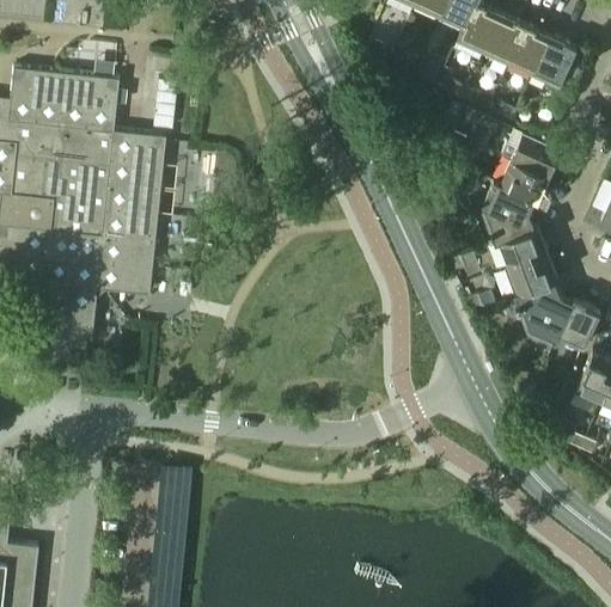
[(445,0),(415,0),(413,5),(438,17),(445,0)]
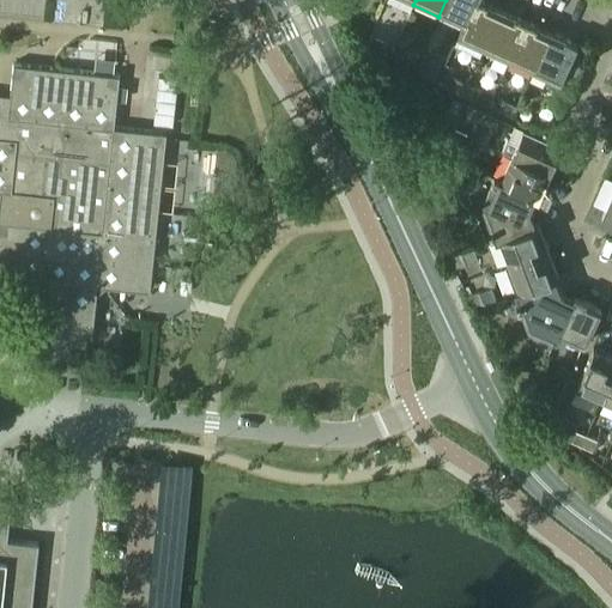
[(446,0),(438,17),(462,28),(464,28),(474,2),(476,4),(477,0),(446,0)]
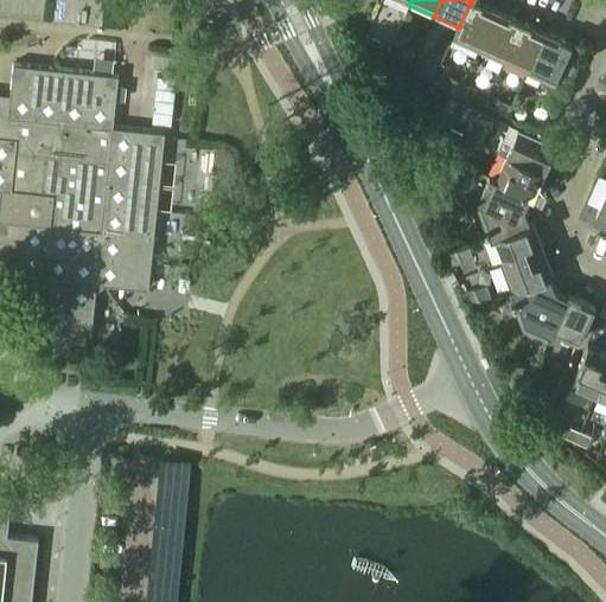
[(495,14),(471,4),(470,2),(459,27),(458,27),(452,40),(478,51),(495,14)]
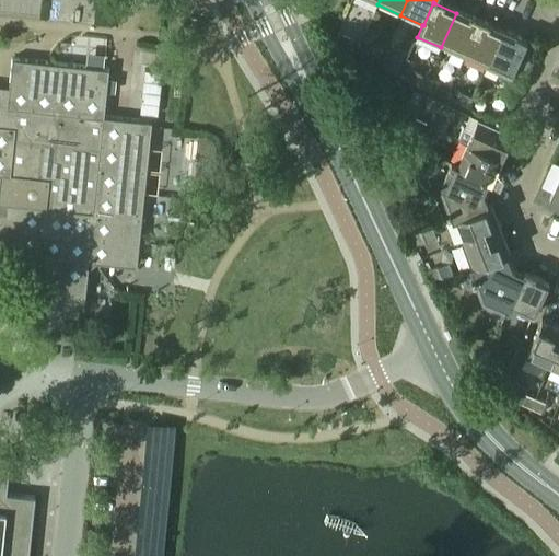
[(456,13),(441,47),(452,53),(446,65),(458,70),(464,58),(479,23),(456,13)]
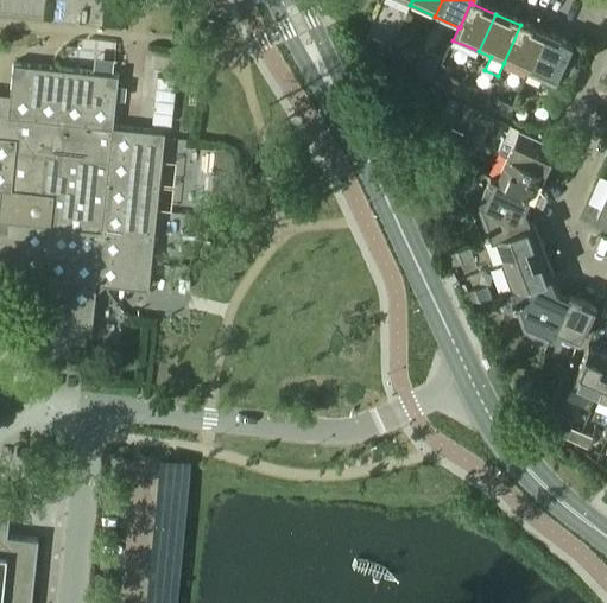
[(504,63),(529,74),(545,37),(520,25),(504,63)]
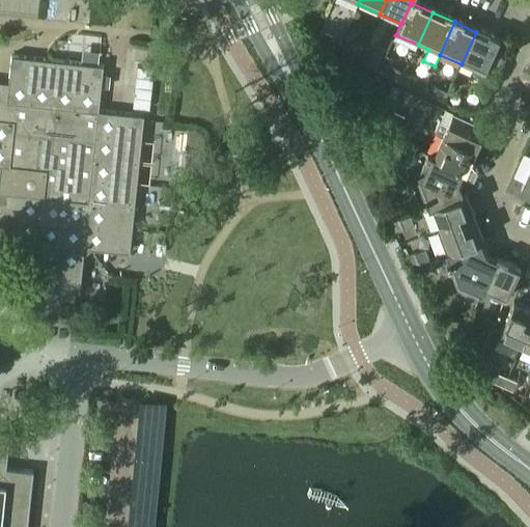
[(476,32),(462,64),(483,75),(481,79),(493,85),(505,58),(493,53),(498,42),(476,32)]
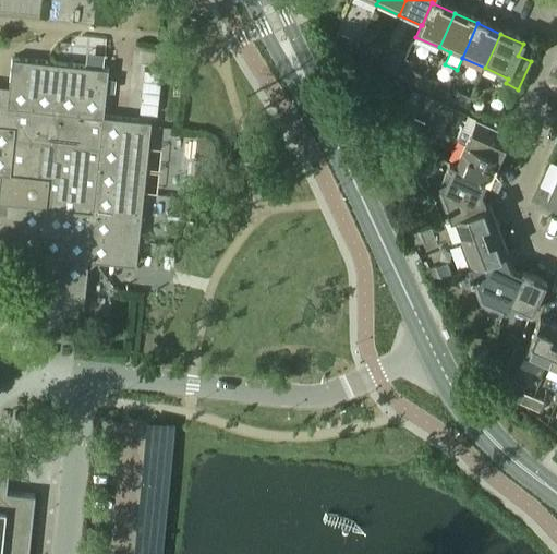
[(0,176),(7,178),(5,188),(0,187),(0,196),(4,196),(3,203),(3,207),(0,209),(0,254),(36,259),(41,265),(38,293),(36,308),(41,309),(60,310),(72,311),(76,312),(77,312),(84,313),(88,269),(95,265),(136,269),(144,202),(145,195),(152,130),(153,127),(104,121),(106,99),(109,73),(107,73),(103,72),(45,67),(10,62),(7,92),(0,91),(0,176)]
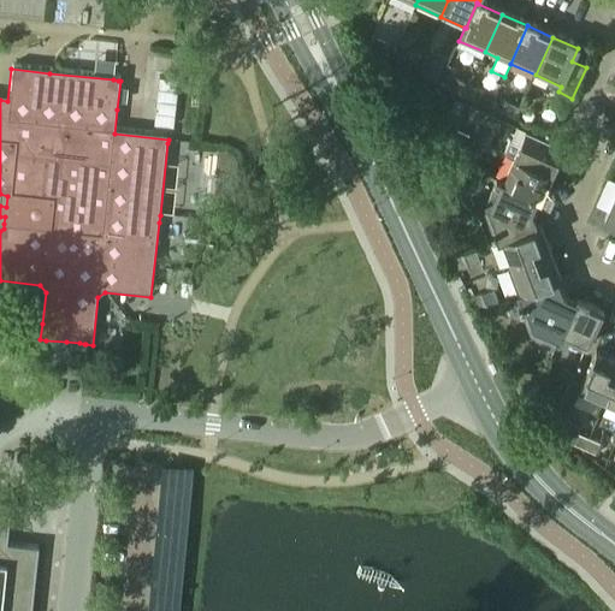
[(459,83),(453,95),(463,100),(469,88),(459,83)]
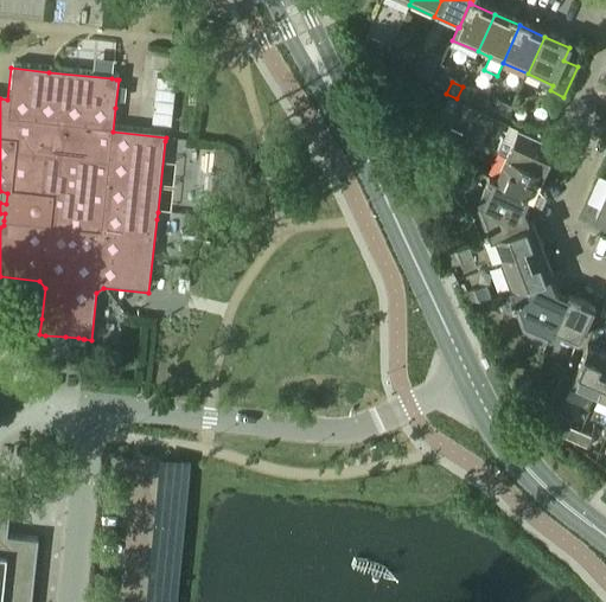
[(463,87),(457,98),(467,103),(472,91),(463,87)]
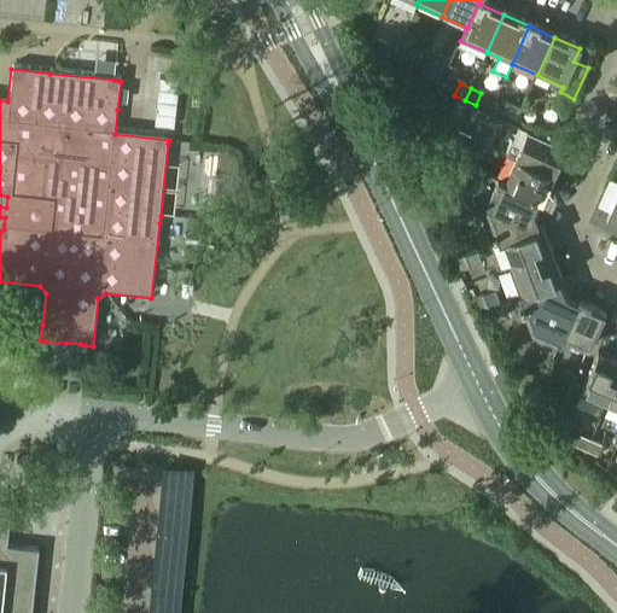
[(521,112),(506,105),(500,116),(516,123),(521,112)]
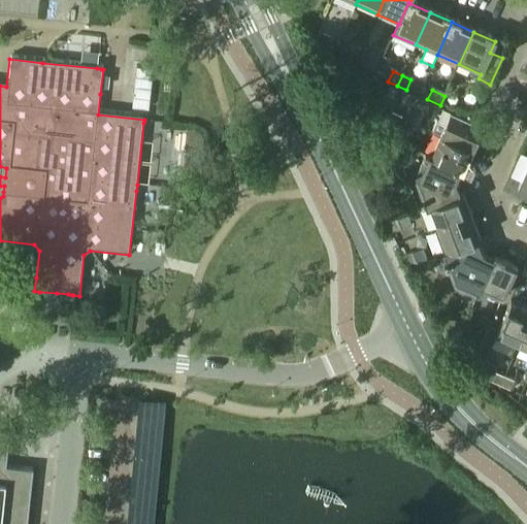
[(380,111),(390,116),(394,106),(384,102),(380,111)]
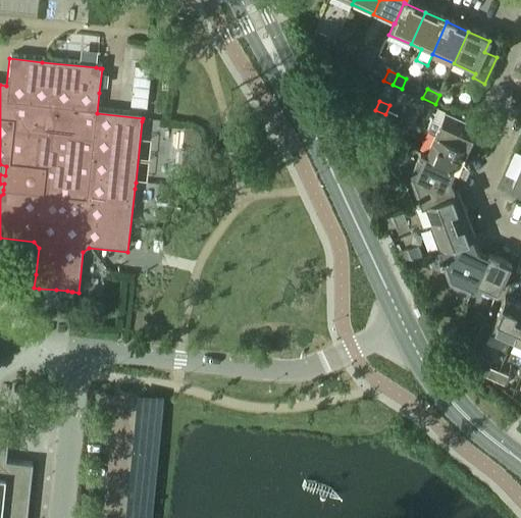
[(385,114),(375,110),(371,118),(381,123),(385,114)]
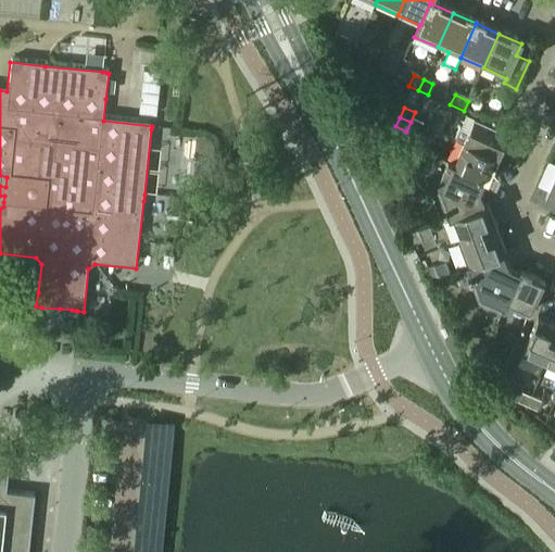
[(458,132),(454,142),(463,147),(463,146),(497,161),(507,138),(474,123),(467,136),(458,132)]
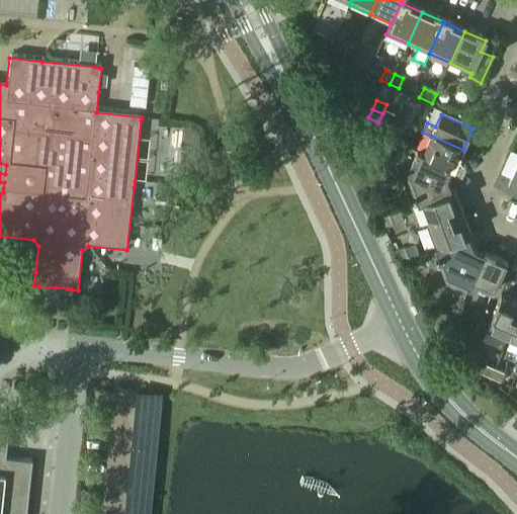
[(431,136),(422,156),(422,157),(450,170),(450,171),(453,172),(463,150),(431,136)]
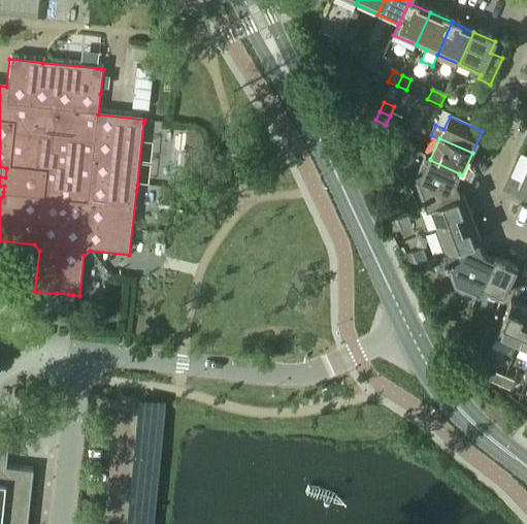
[(430,160),(430,159),(424,157),(416,175),(418,183),(415,184),(425,211),(429,210),(429,209),(459,198),(459,197),(455,185),(459,174),(459,173),(430,160)]
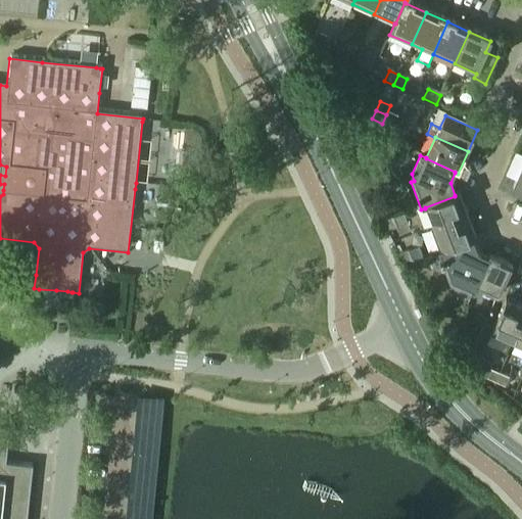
[(521,168),(512,190),(521,194),(521,168)]
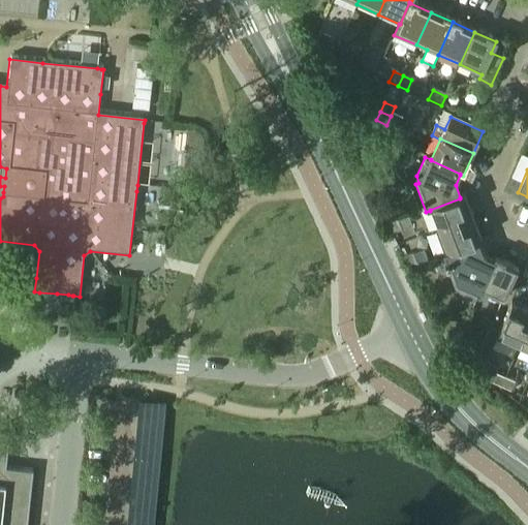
[(430,211),(438,232),(471,219),(463,196),(460,197),(460,198),(430,210),(430,211)]
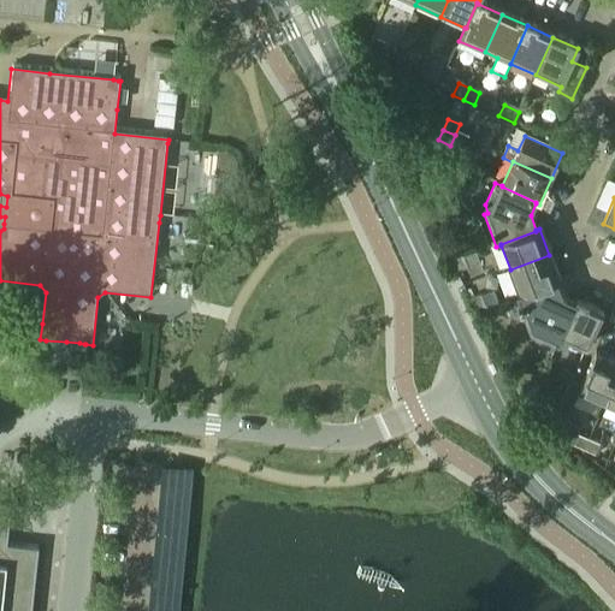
[(474,254),(460,260),(463,272),(479,266),(474,254)]
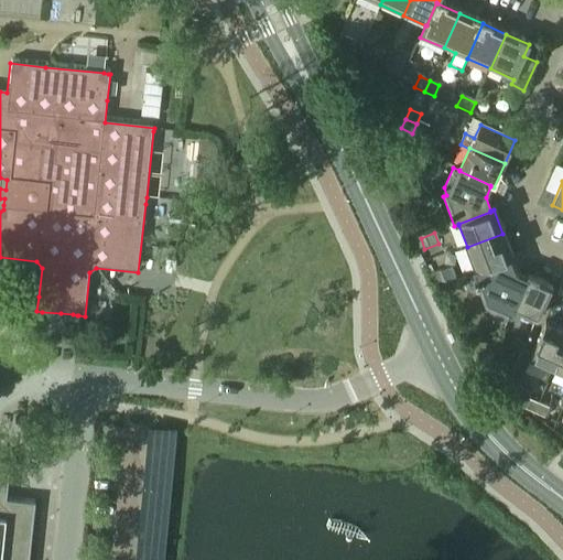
[(467,247),(463,249),(472,272),(476,271),(509,259),(509,260),(512,259),(502,234),(467,247)]
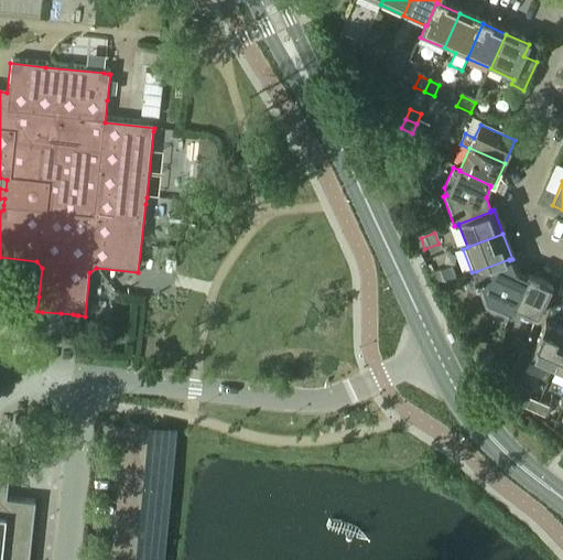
[(476,271),(472,272),(484,303),(487,302),(489,309),(510,318),(512,312),(511,311),(527,279),(526,279),(515,275),(509,260),(509,259),(476,271)]
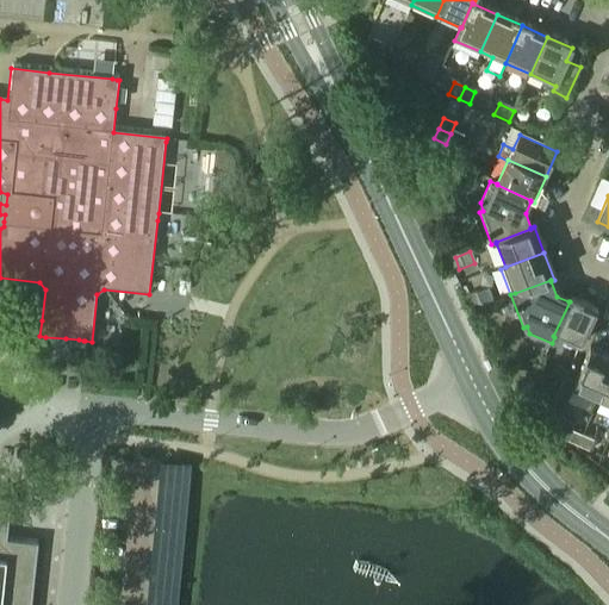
[(488,291),(472,295),(477,309),(492,303),(488,291)]
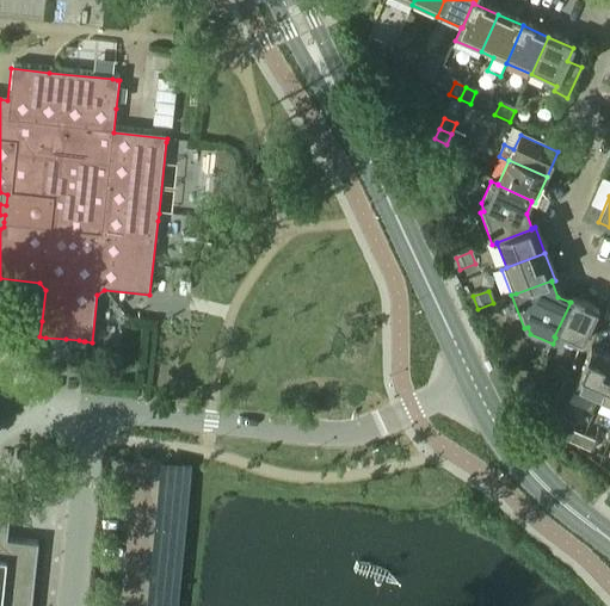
[(571,298),(570,302),(571,302),(554,336),(555,338),(580,348),(598,311),(571,298)]
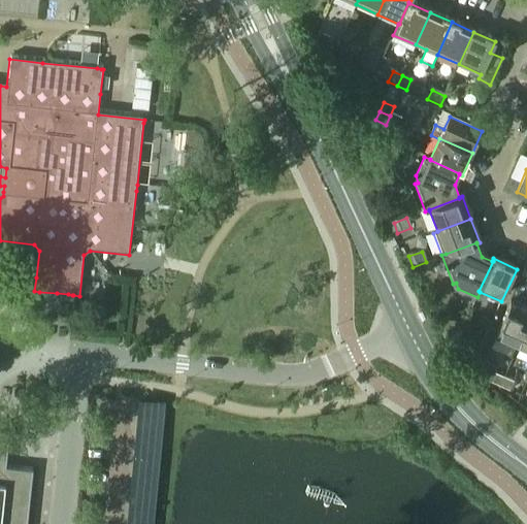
[(517,348),(526,325),(526,313),(509,304),(495,337),(517,348)]
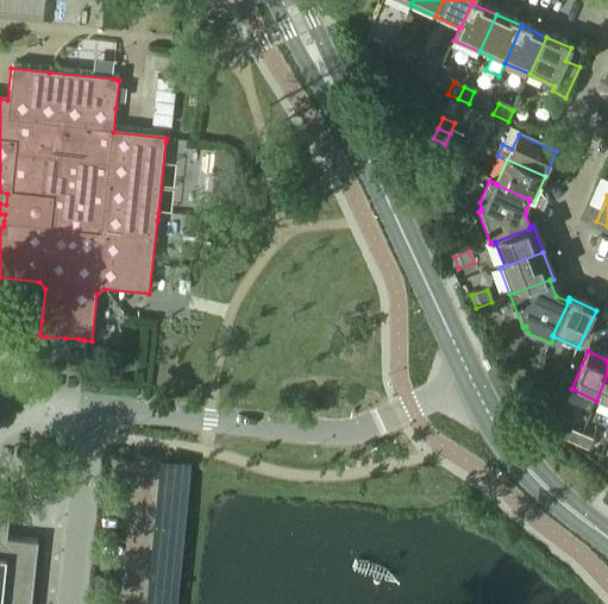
[(607,404),(607,375),(596,401),(607,404)]
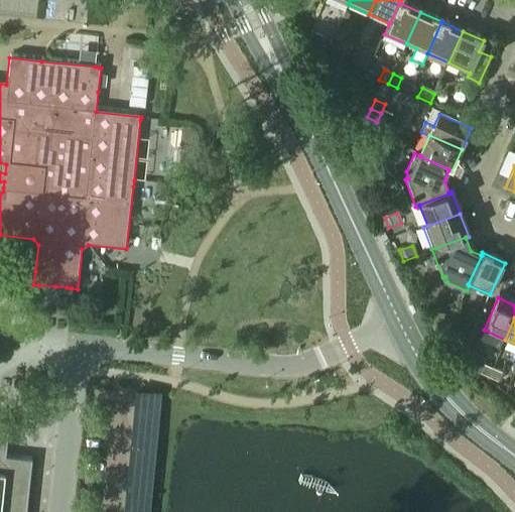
[(449,353),(462,358),(466,350),(454,345),(449,353)]
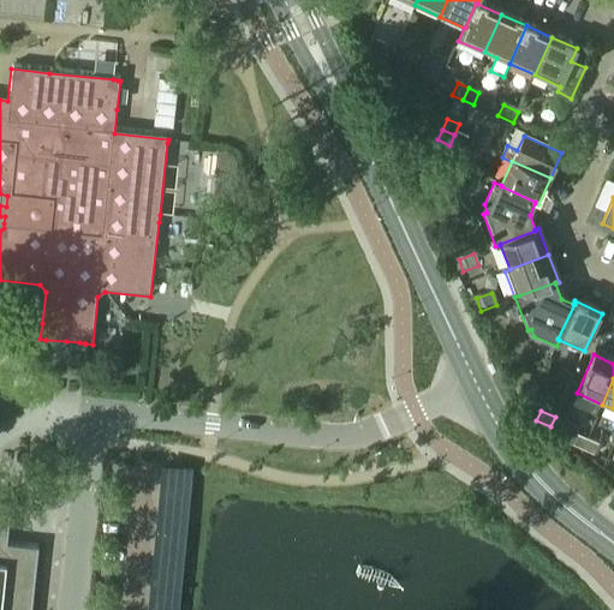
[(567,446),(582,453),(586,441),(573,434),(567,446)]
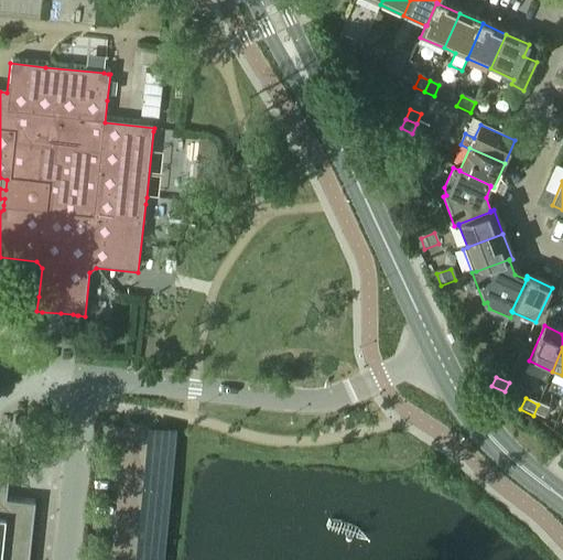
[(538,405),(533,416),(545,421),(551,410),(538,405)]
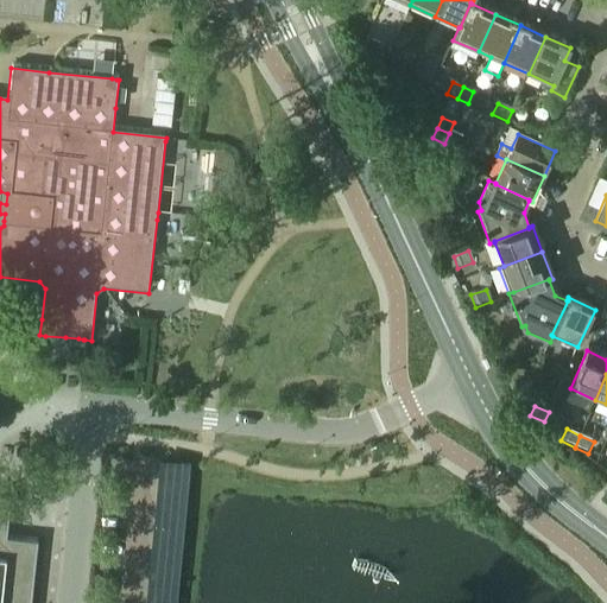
[(30,602),(37,544),(5,540),(10,499),(0,496),(0,602),(30,602)]
